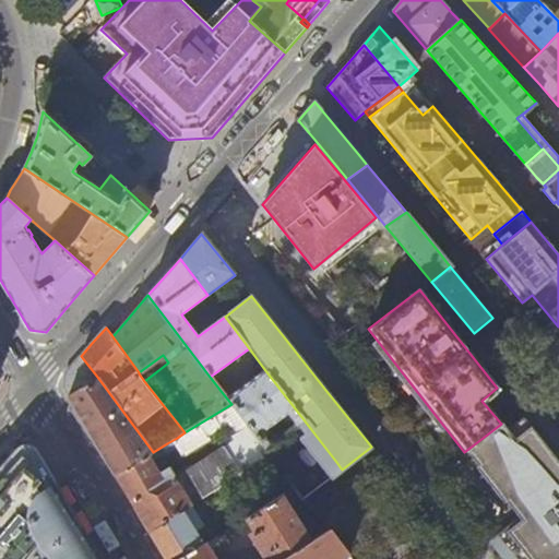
[(226,397),(232,404),(264,448),(272,442),(264,431),(286,415),(295,425),(302,418),(264,369),(226,397)]
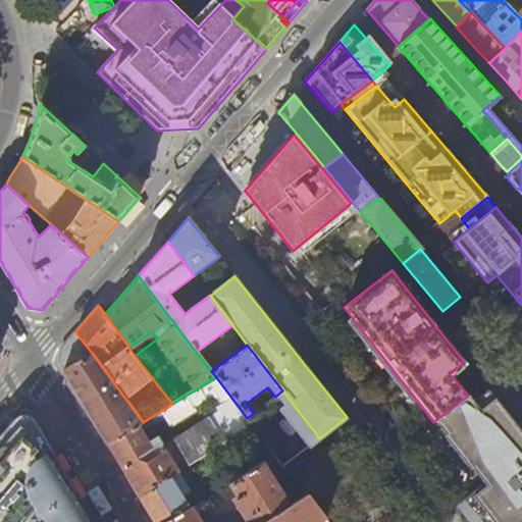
[(86,407),(107,444),(139,425),(143,422),(91,352),(62,369),(86,407)]
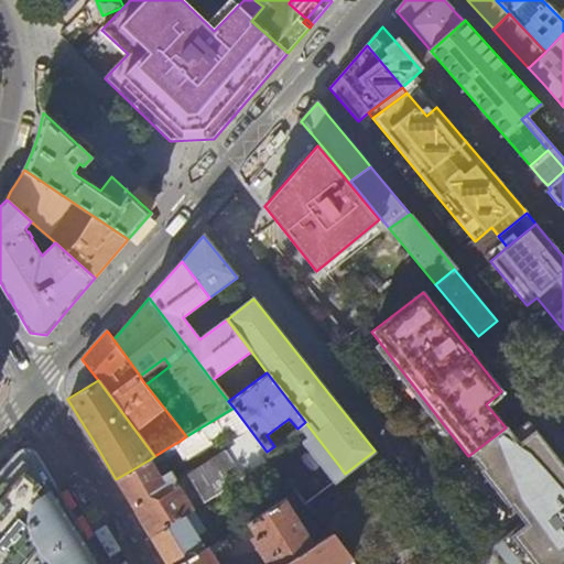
[(186,436),(179,442),(186,454),(221,433),(228,444),(235,441),(238,446),(225,452),(188,476),(179,487),(170,472),(160,477),(150,459),(116,479),(133,509),(150,538),(201,503),(269,458),(266,453),(267,452),(234,408),(186,436)]
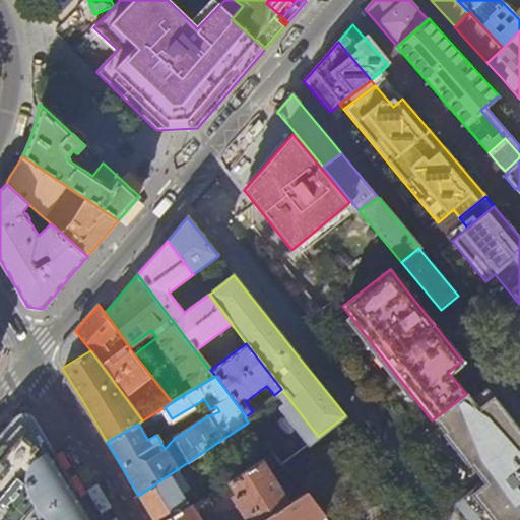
[(519,519),(519,430),(485,388),(470,399),(466,394),(432,420),(443,435),(440,437),(465,470),(468,467),(480,483),(454,505),(459,511),(465,519),(519,519)]
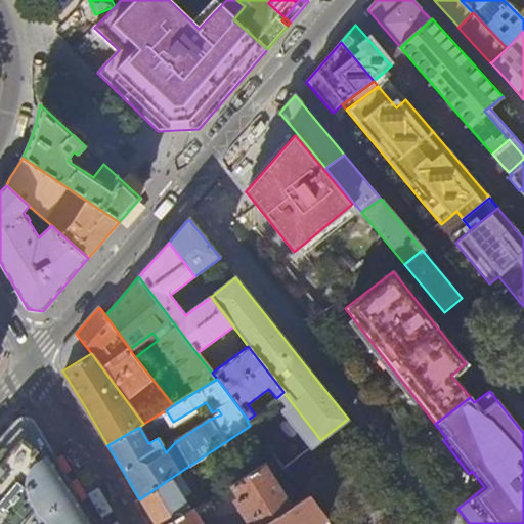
[(306,440),(292,421),(301,415),(284,392),(276,398),(260,411),(286,445),(273,453),(264,441),(267,439),(263,432),(259,435),(252,425),(250,426),(282,469),(320,440),(315,433),(306,440)]
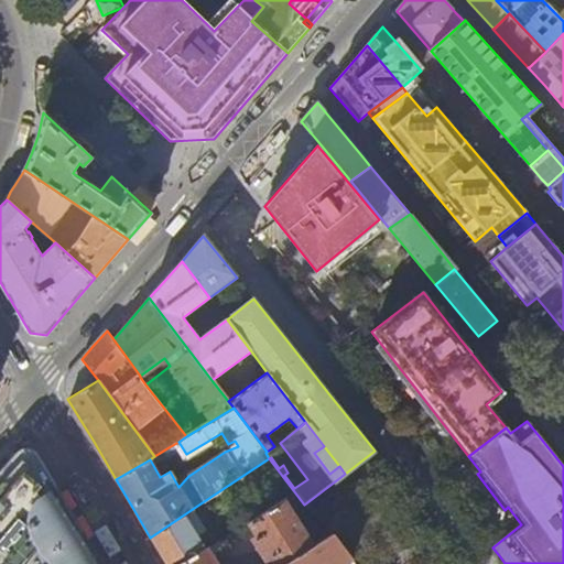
[(0,563),(101,563),(35,452),(33,448),(32,447),(29,446),(25,446),(23,447),(20,449),(0,473),(0,563)]
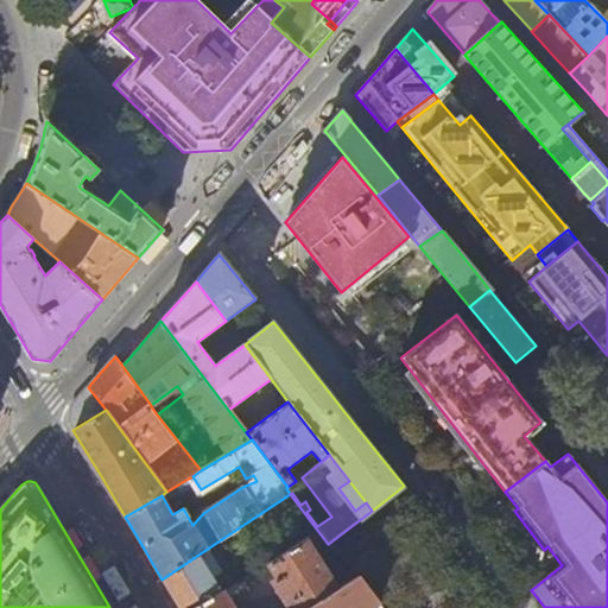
[(182,482),(172,488),(177,495),(185,491),(182,482)]
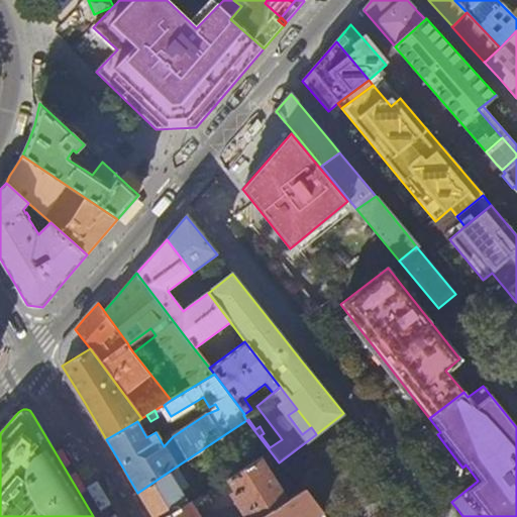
[(259,459),(227,479),(235,492),(231,495),(242,513),(247,511),(250,516),(262,516),(286,503),(259,459)]
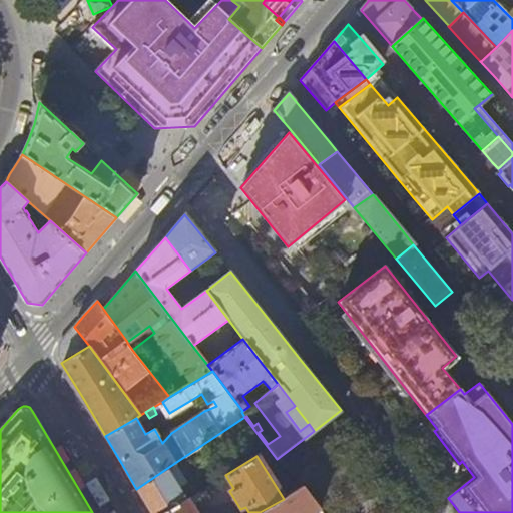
[(182,458),(136,489),(145,503),(150,512),(164,512),(204,489),(182,458)]
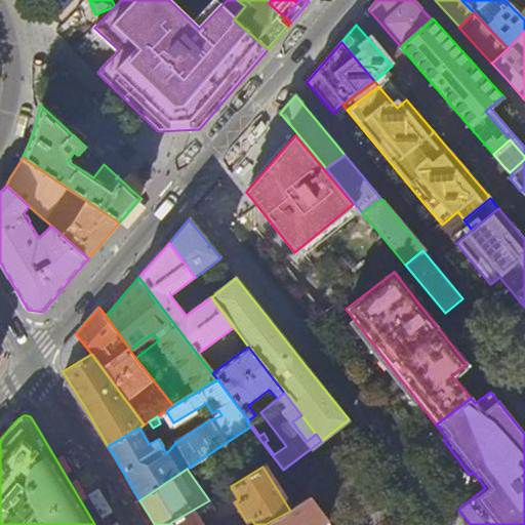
[(209,500),(168,524),(202,524),(197,517),(215,502),(212,497),(209,500)]
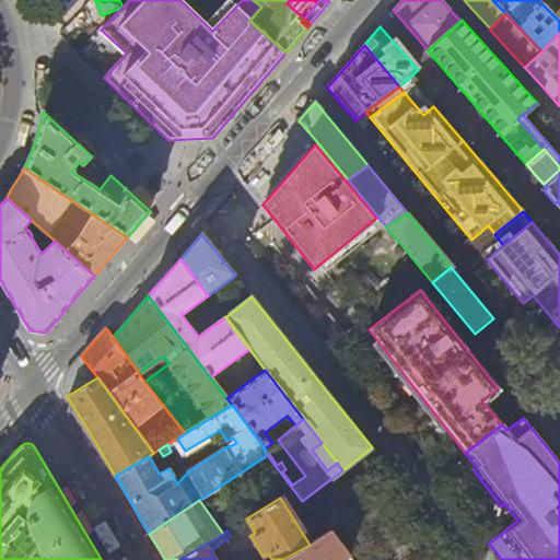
[(328,533),(310,545),(283,559),(335,559),(346,555),(328,533)]
